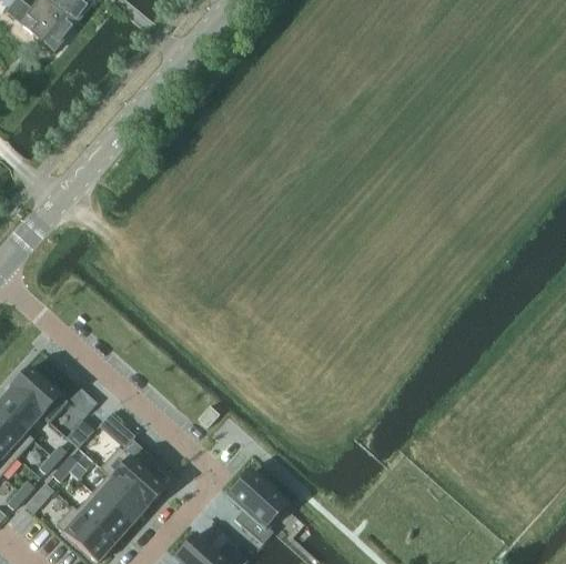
[(11,7),(8,11),(10,12),(24,23),(23,24),(42,40),(42,46),(49,50),(54,49),(58,51),(79,24),(51,2),(49,0),(42,0),(34,10),(21,0),(16,0),(11,7)]
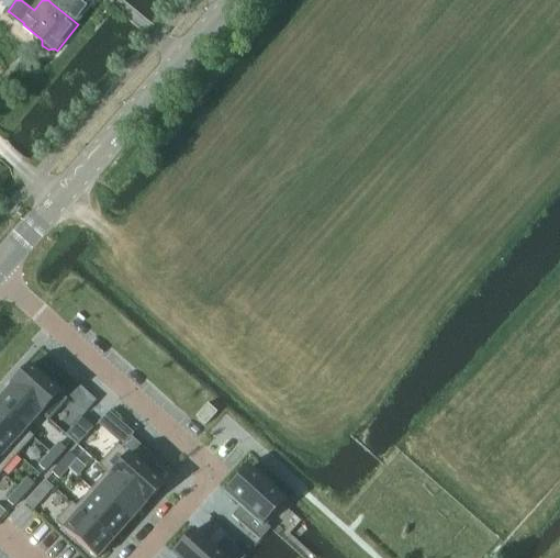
[(52,0),(51,2),(78,24),(97,0),(52,0)]
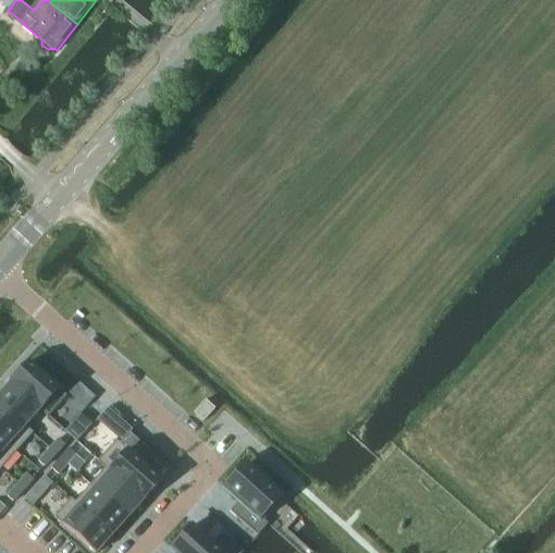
[(31,360),(12,380),(49,414),(68,393),(31,360)]
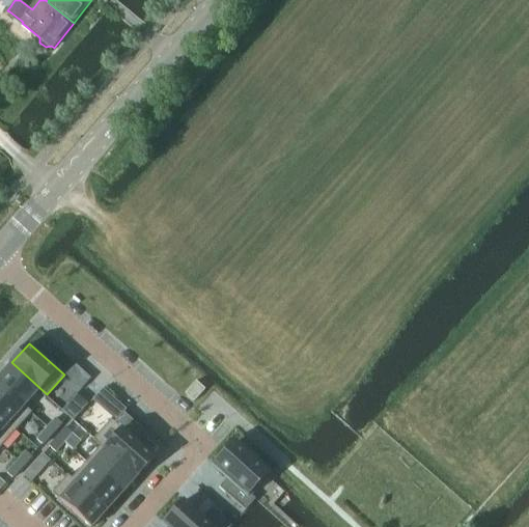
[(11,362),(0,375),(0,384),(31,412),(33,410),(26,404),(39,388),(47,395),(47,394),(11,362)]
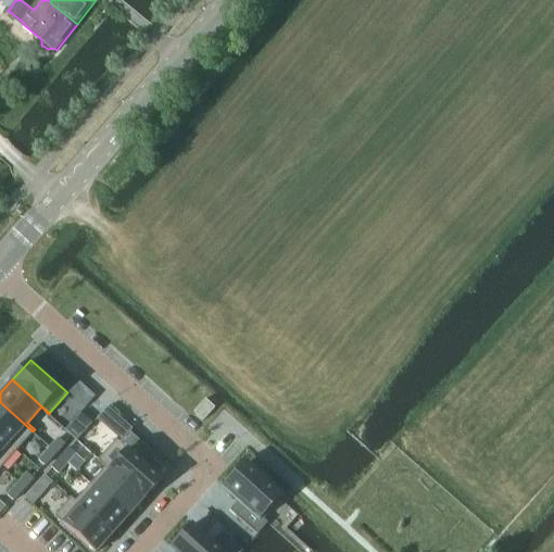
[(205,397),(194,410),(197,412),(202,416),(204,418),(215,405),(205,397)]
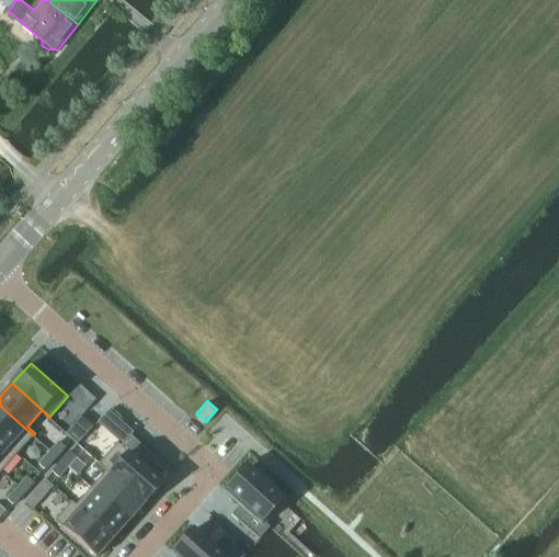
[(0,406),(0,438),(18,453),(33,435),(0,406)]
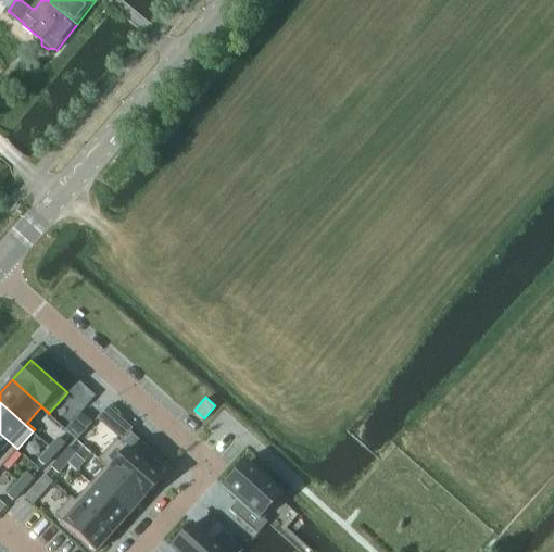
[(109,404),(98,417),(118,436),(117,437),(99,458),(145,498),(149,492),(162,477),(142,460),(152,449),(130,429),(134,427),(109,404)]
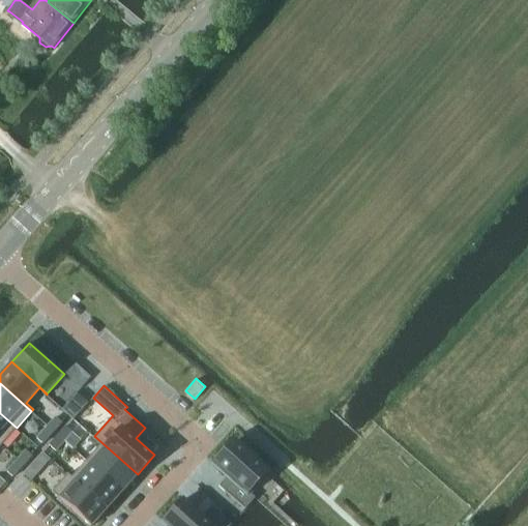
[(78,391),(63,408),(75,418),(89,402),(78,391)]
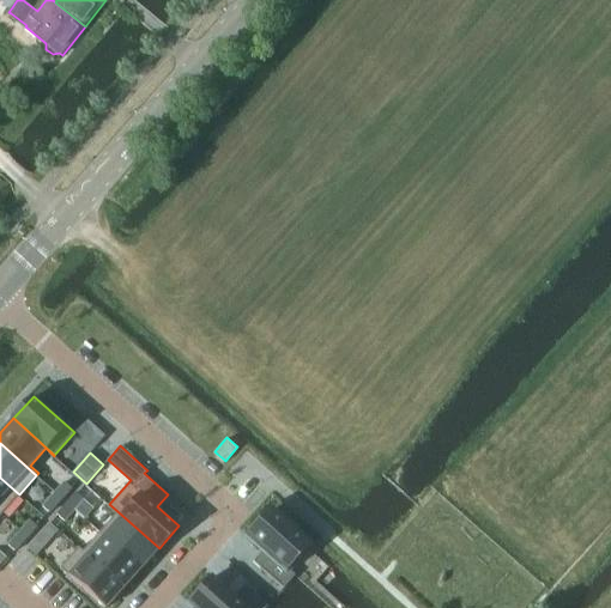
[(0,478),(0,512),(1,514),(19,494),(0,478)]
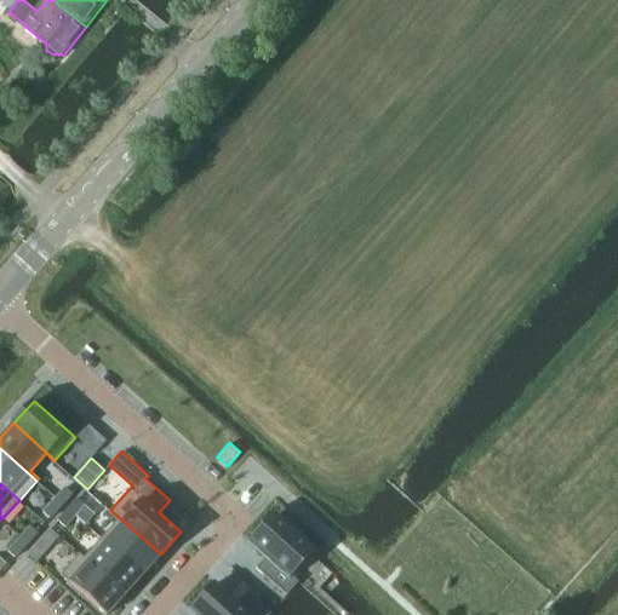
[(67,486),(56,498),(63,504),(74,492),(73,492),(67,486)]
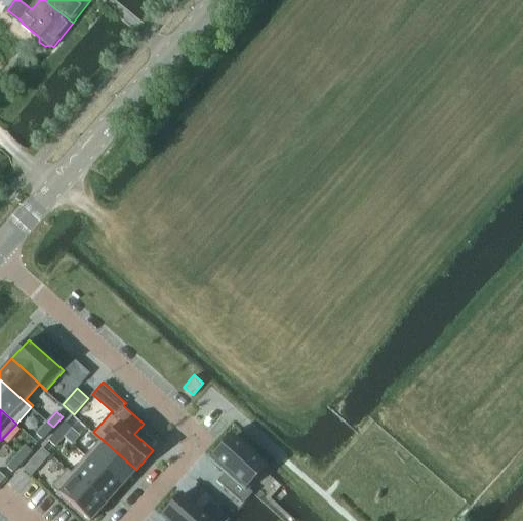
[(67,421),(58,430),(65,435),(73,426),(67,421)]
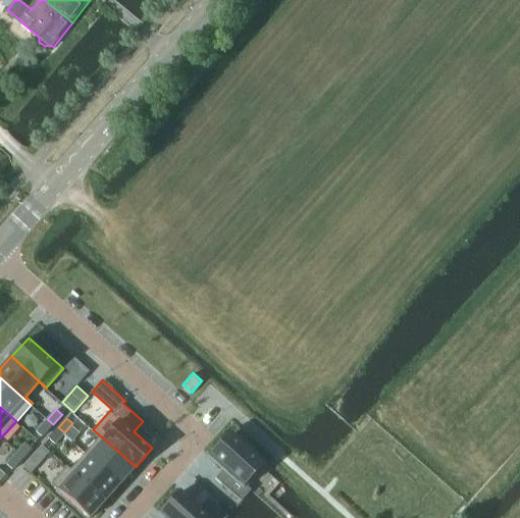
[(47,419),(37,429),(43,434),(44,434),(53,424),(47,419)]
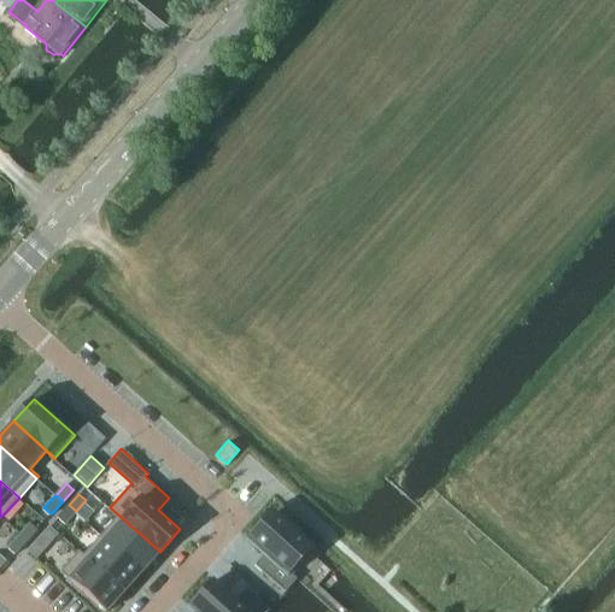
[(69,505),(59,516),(66,522),(76,511),(69,505)]
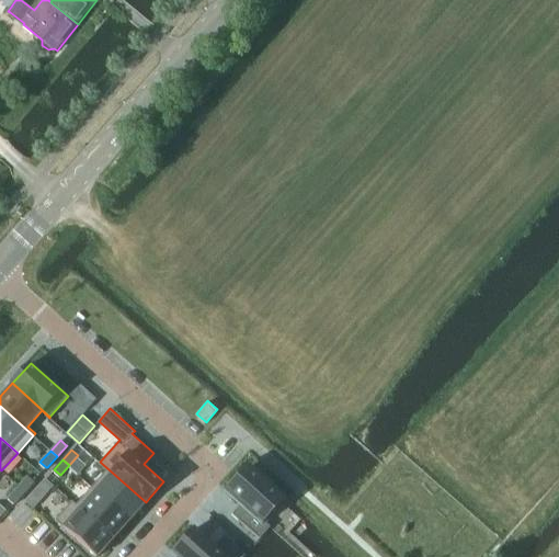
[(107,469),(92,486),(129,520),(146,502),(100,462),(99,462),(107,469)]
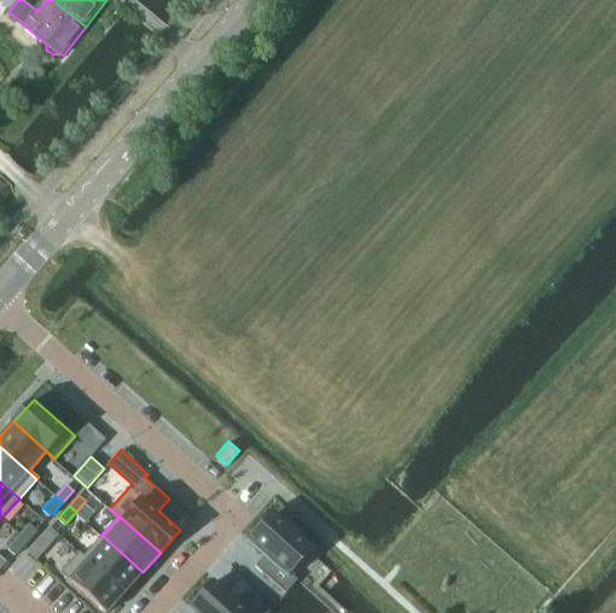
[(274,513),(251,538),(274,559),(263,571),(286,591),(295,582),(298,578),(294,574),(306,561),(315,550),(297,533),(301,529),(285,515),(282,520),(274,513)]
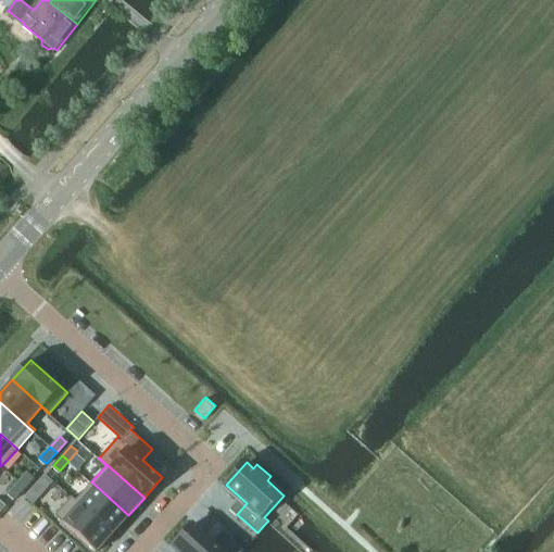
[(28,471),(19,481),(25,488),(35,476),(34,476),(28,471)]
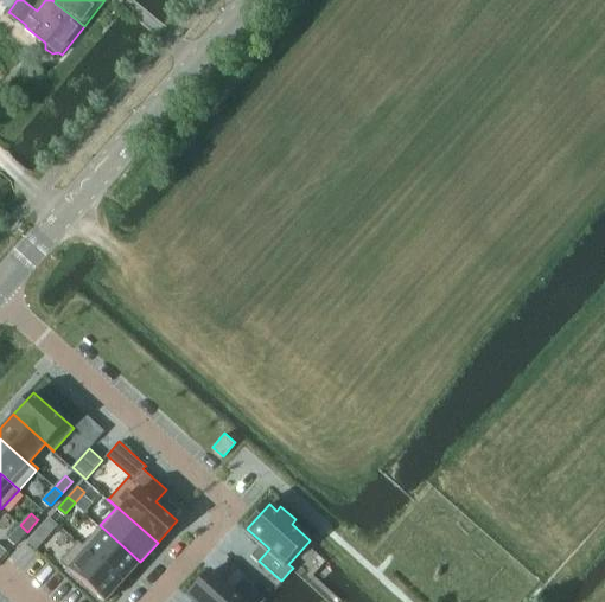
[(50,516),(40,526),(42,526),(48,533),(57,523),(51,517),(50,516)]
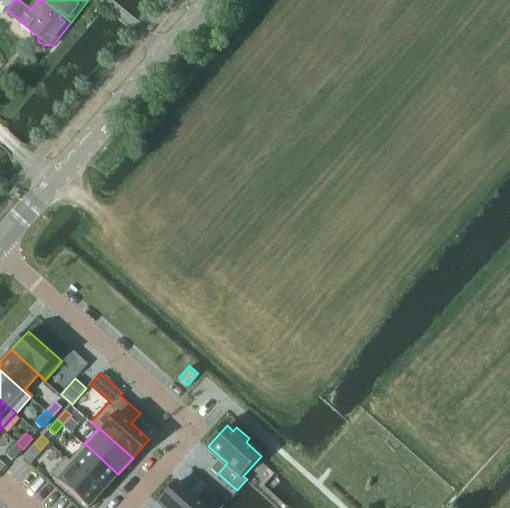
[(17,443),(8,453),(13,458),(14,459),(19,453),(23,449),(17,443)]
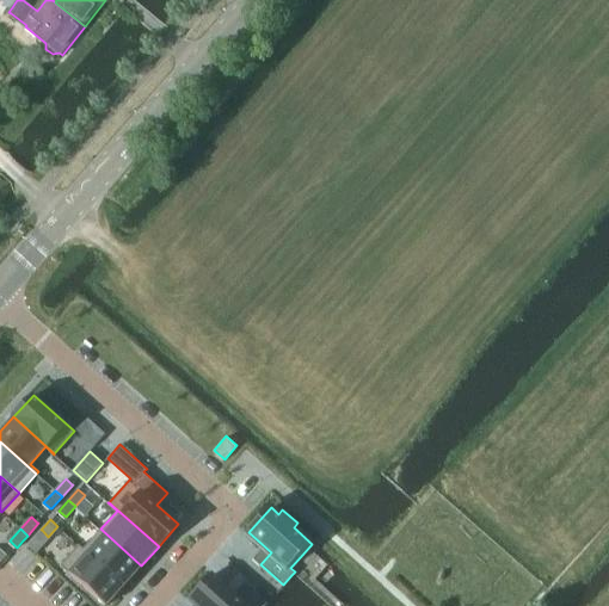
[(79,543),(79,544),(124,585),(141,566),(100,529),(84,548),(79,543)]
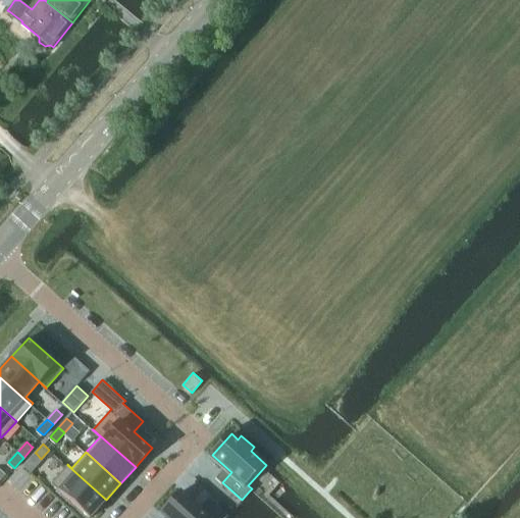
[(67,465),(52,482),(88,514),(91,517),(106,500),(67,465)]
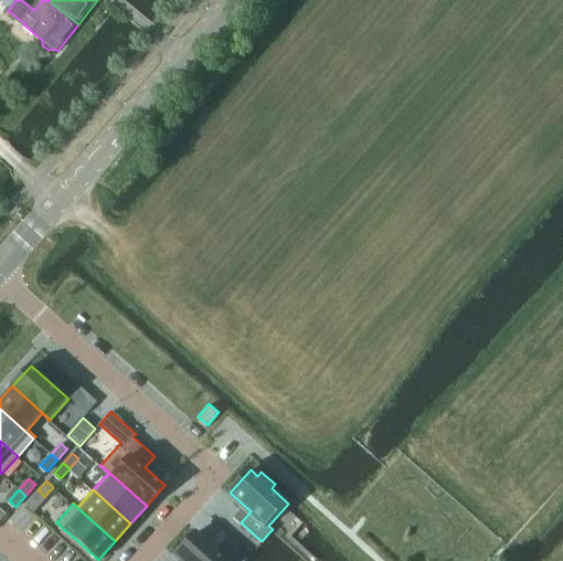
[(197,530),(176,553),(179,557),(182,560),(244,560),(247,557),(226,538),(216,549),(197,530)]
